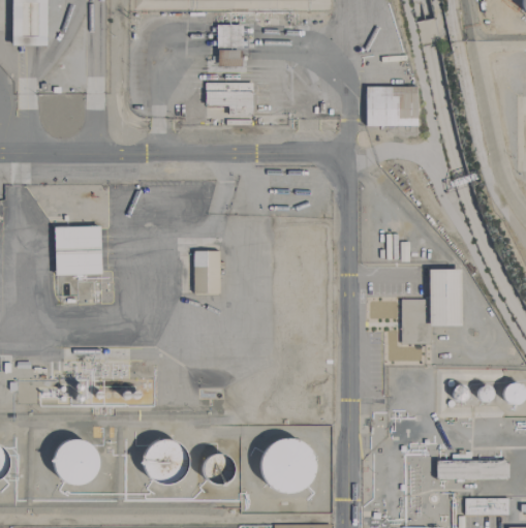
[(12,0),(12,45),(48,45),(48,0),(12,0)]
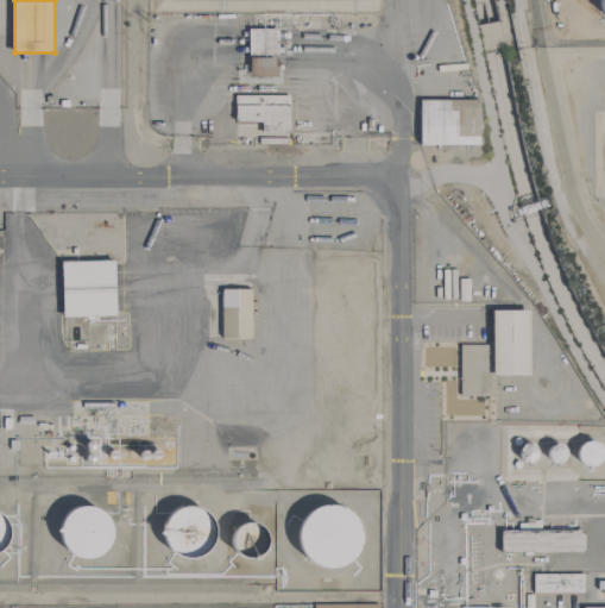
[(281,54),(279,27),(250,27),(251,55),(281,54)]
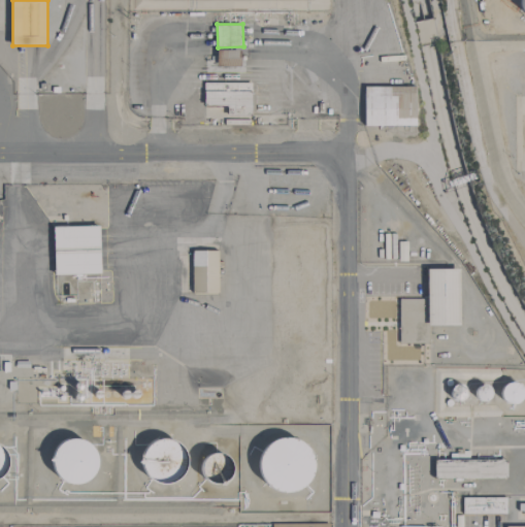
[(241,66),(242,48),(219,48),(219,66),(241,66)]
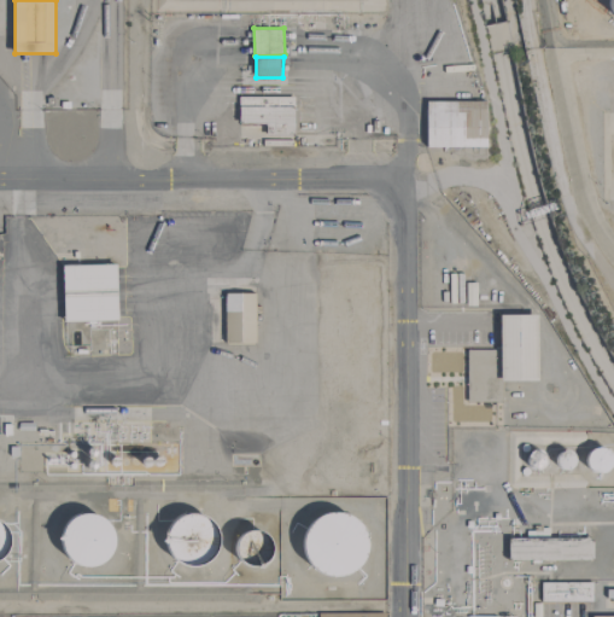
[(267,123),(267,135),(296,135),(296,95),(240,97),(241,123),(267,123)]
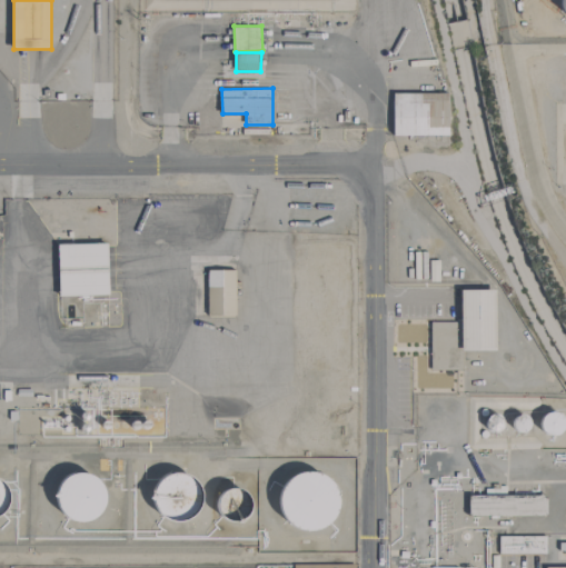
[(450,135),(449,92),(394,92),(395,135),(450,135)]
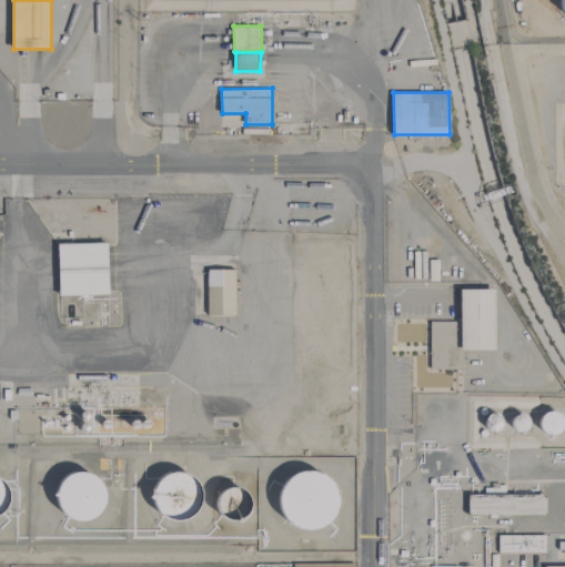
[(109,242),(59,243),(60,295),(110,294),(109,242)]
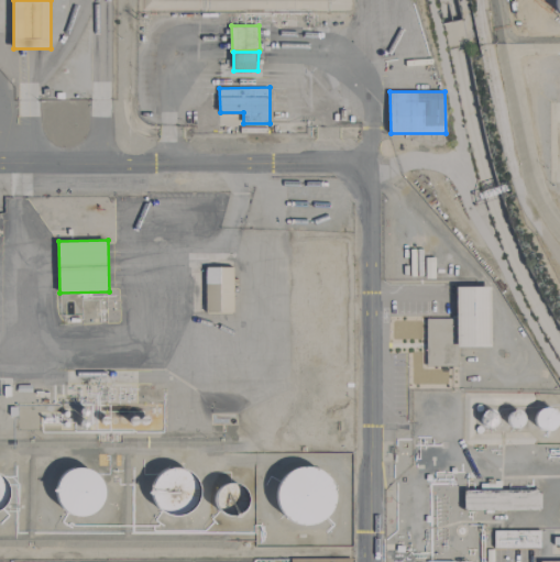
[(207,311),(235,311),(234,266),(207,267),(207,311)]
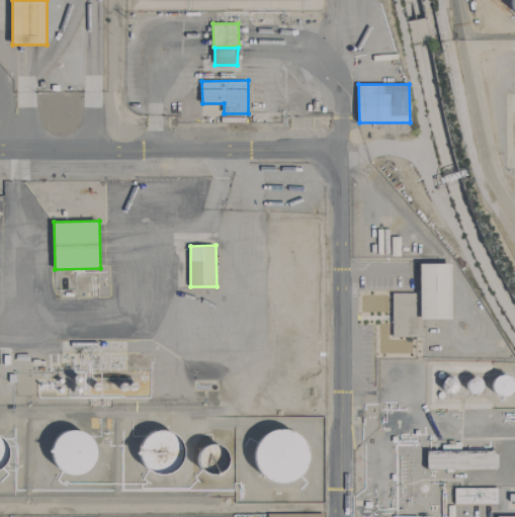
[(452,263),(420,263),(421,292),(394,292),(394,336),(422,336),(422,319),(452,319),(452,263)]
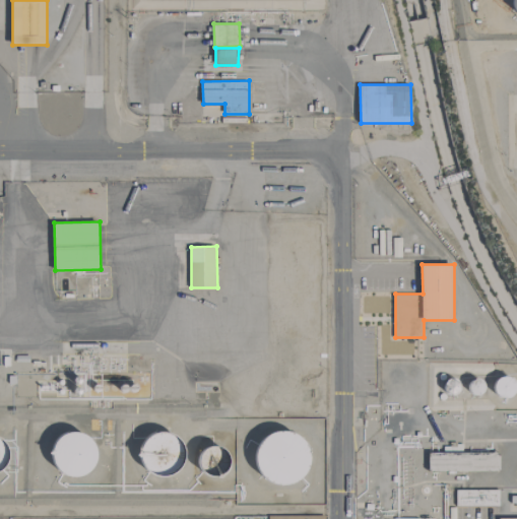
[(495,383),(494,386),(495,390),(497,394),(499,396),(503,398),(507,398),(510,397),(514,395),(516,392),(516,385),(515,381),(513,379),(510,377),(507,376),(503,376),(500,377),(497,379),(495,383)]
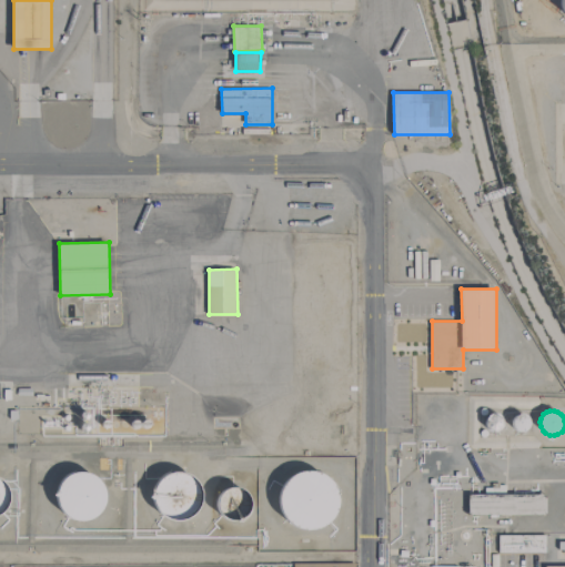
[(514,417),(512,419),(512,423),(513,426),(514,428),(517,431),(520,432),(523,432),(526,431),(528,428),(530,425),(531,423),(531,419),(530,417),(527,415),(524,414),(522,413),(518,413),(516,415),(514,417)]
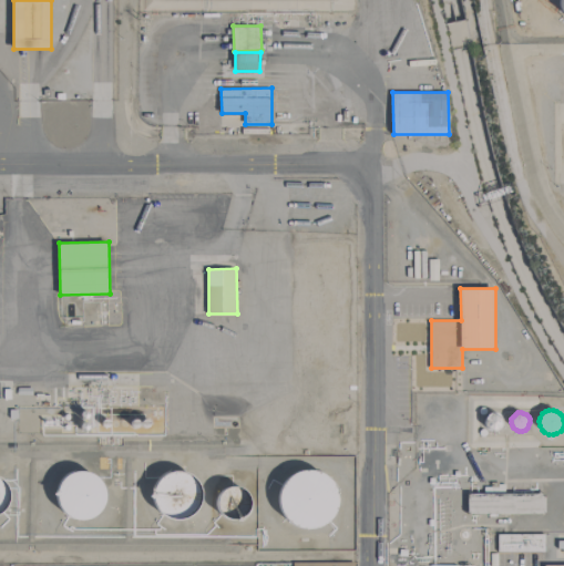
[(484,419),(483,422),(483,425),(485,429),(488,431),(491,432),(494,432),(498,431),(500,429),(502,426),(502,423),(502,420),(501,418),(500,415),(496,413),(494,413),(491,413),(489,414),(485,417),(484,419)]
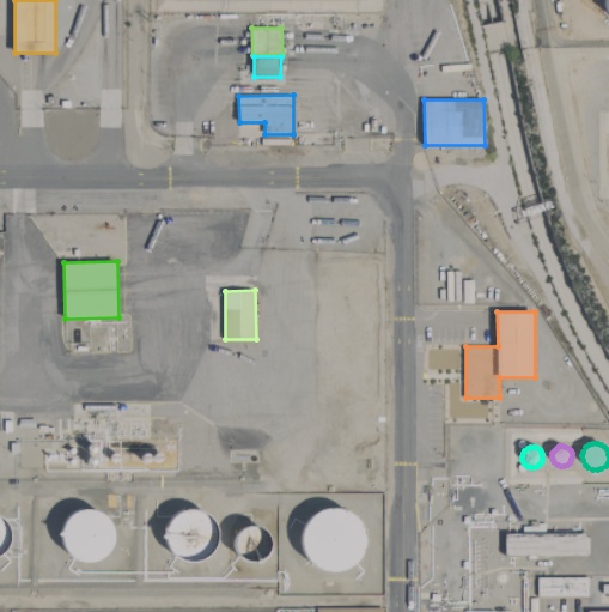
[(154,454),(153,456),(153,458),(153,459),(153,460),(154,461),(156,462),(157,462),(159,462),(160,462),(162,461),(162,459),(163,458),(162,456),(162,455),(160,454),(158,453),(157,453),(156,454),(154,454)]
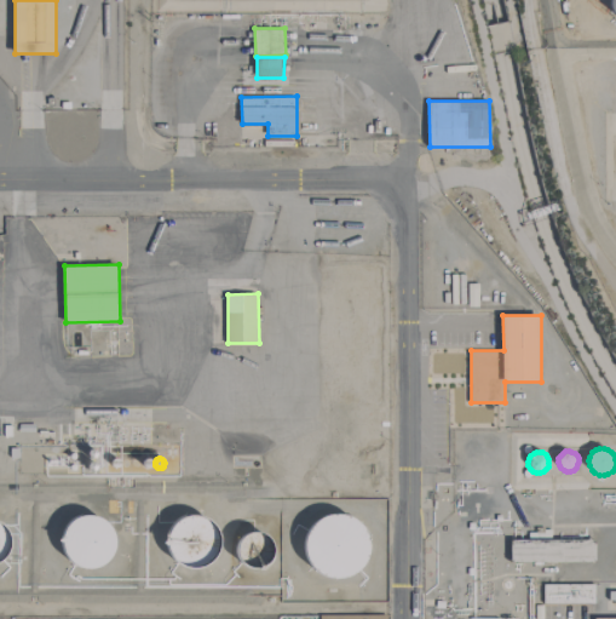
[(329,575),(340,577),(351,574),(361,568),(368,559),(370,548),(370,537),(366,526),(358,517),(347,513),(337,511),(327,513),(318,517),(311,525),(306,534),(305,544),(306,554),(311,563),(318,571),(329,575)]
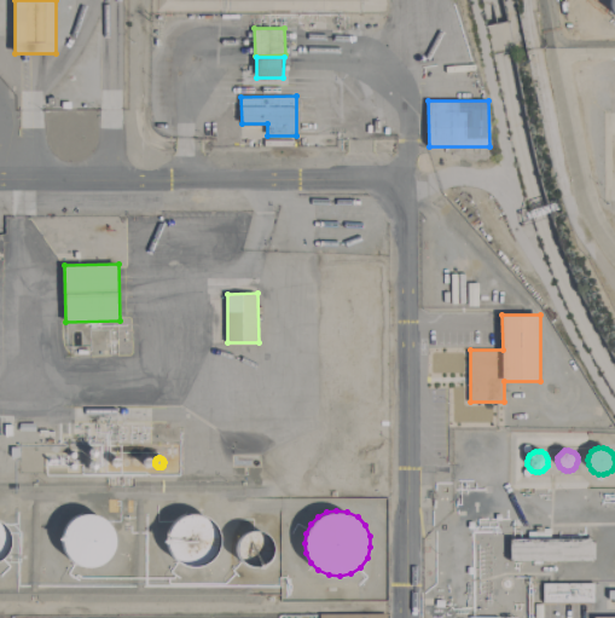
[(195,567),(203,566),(212,564),(218,558),(222,549),(224,541),(222,532),(219,524),(212,518),(203,514),(195,513),(186,515),(179,520),(174,527),(170,536),(170,544),(173,553),(179,560),(186,565),(195,567)]
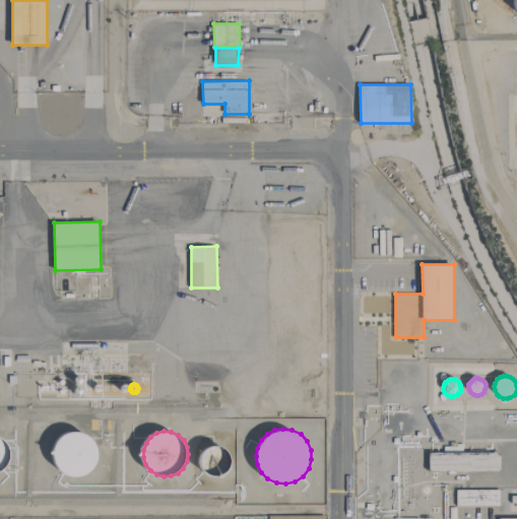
[(74,477),(82,476),(88,473),(93,468),(97,461),(98,454),(95,447),(91,441),(86,436),(79,434),(71,434),(65,436),(60,440),(56,446),(54,453),(54,460),(57,466),(61,471),(67,475),(74,477)]
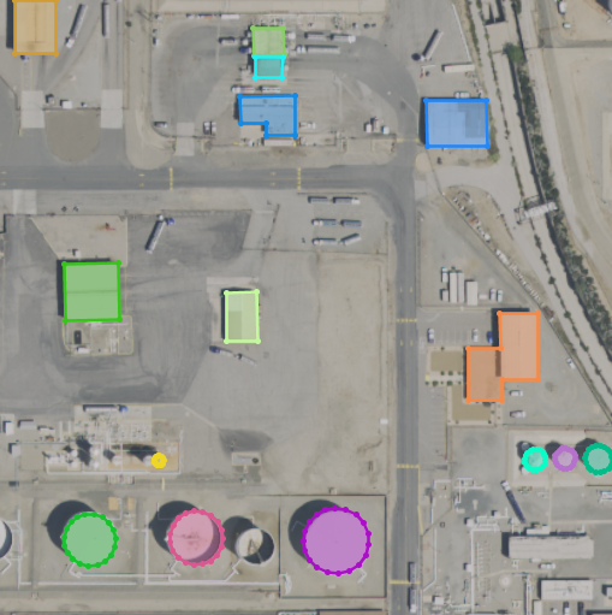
[(0,557),(1,557),(7,553),(12,547),(15,540),(15,532),(11,526),(7,520),(0,516),(0,557)]
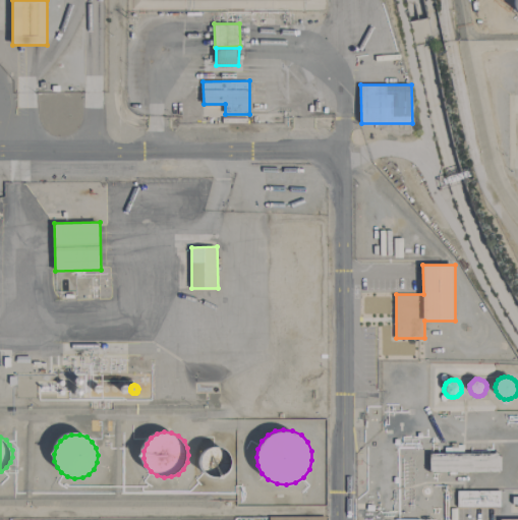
[(214,474),(219,474),(223,472),(226,470),(229,466),(230,462),(230,457),(228,453),(225,450),(221,447),(217,447),(212,447),(208,450),(205,453),(203,457),(203,461),(204,466),(206,469),(210,472),(214,474)]
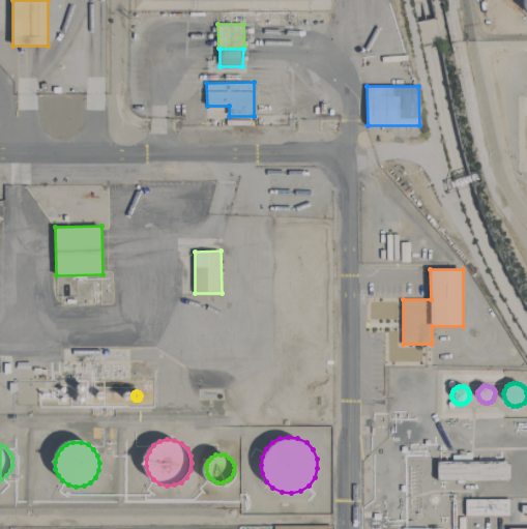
[(510,461),(439,462),(439,480),(510,478),(510,461)]
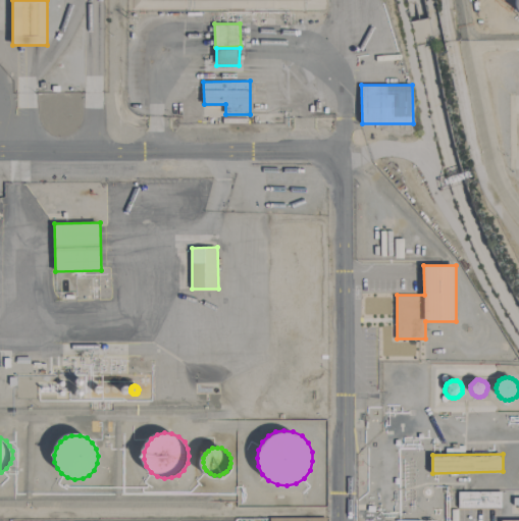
[(459,491),(460,508),(503,507),(503,489),(459,491)]
